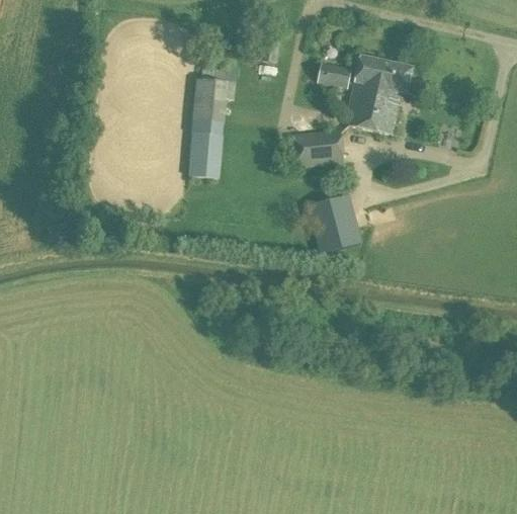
[(361,57),(350,107),(360,109),(361,101),(372,103),(374,93),(399,98),(401,90),(407,91),(412,68),(361,57)]
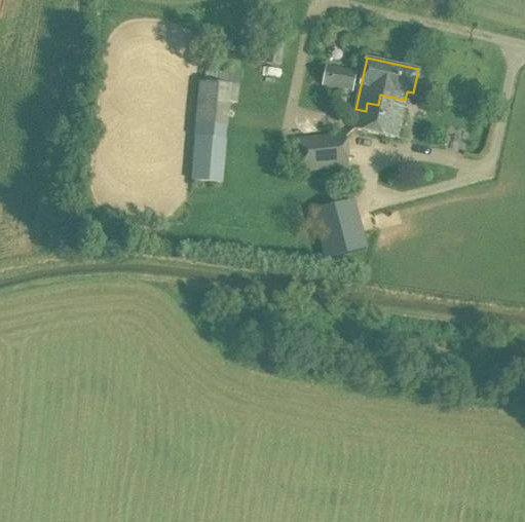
[(204,62),(202,78),(232,81),(230,99),(237,100),(241,65),(204,62)]
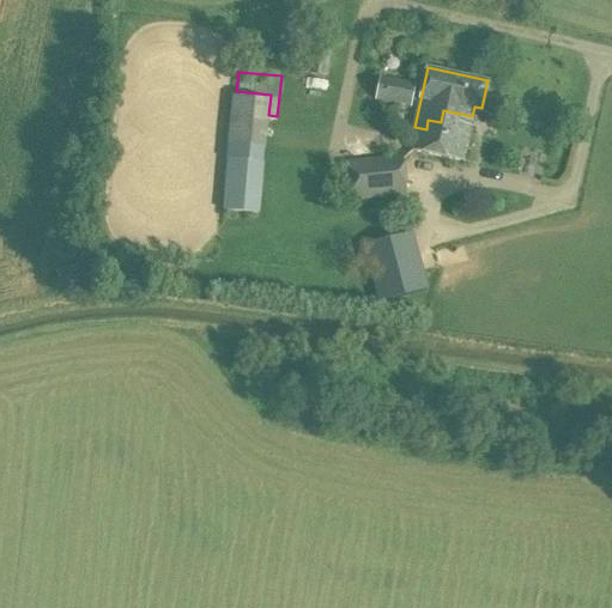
[(412,104),(416,81),(380,74),(376,97),(412,104)]
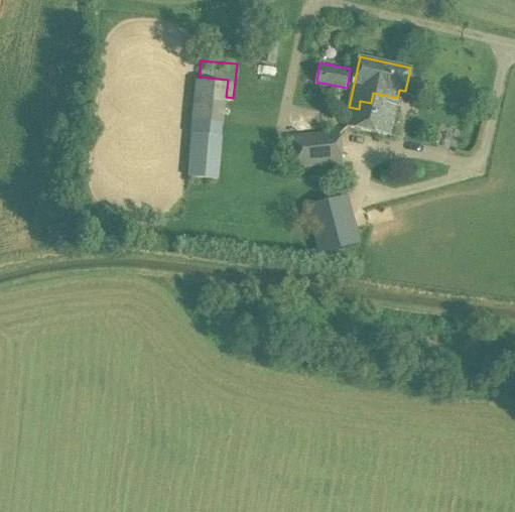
[(226,97),(228,80),(196,77),(190,132),(191,132),(187,174),(219,177),(226,97)]
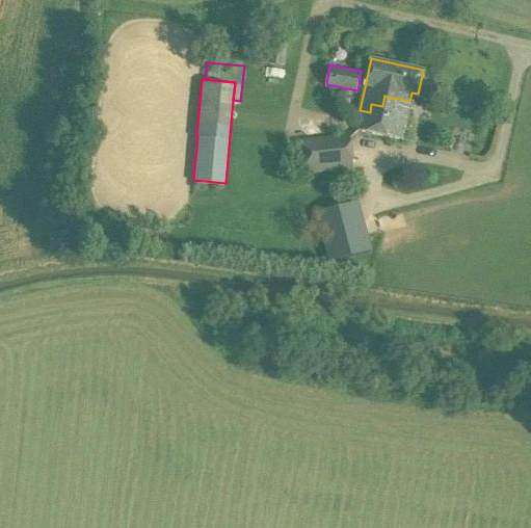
[(370,112),(360,110),(356,126),(402,136),(409,101),(385,96),(382,106),(371,104),(370,112)]
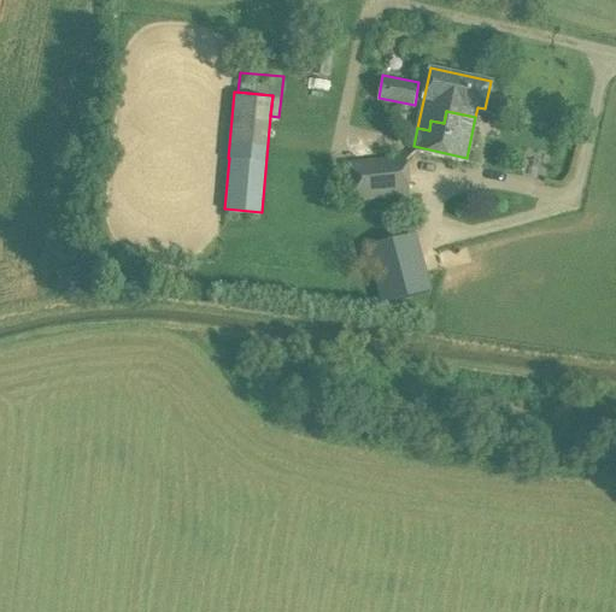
[(350,199),(410,193),(405,152),(345,158),(350,199)]
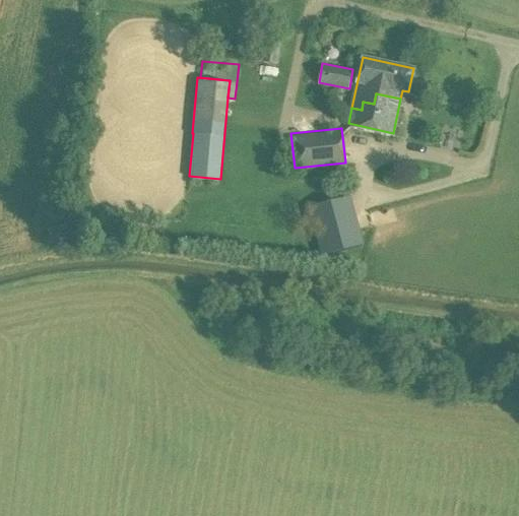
[(322,254),(364,243),(350,194),(309,205),(322,254)]
